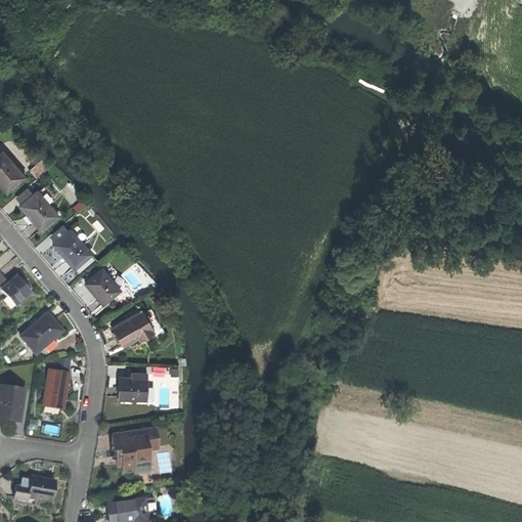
[(0,180),(8,190),(25,176),(3,151),(0,155),(0,180)]
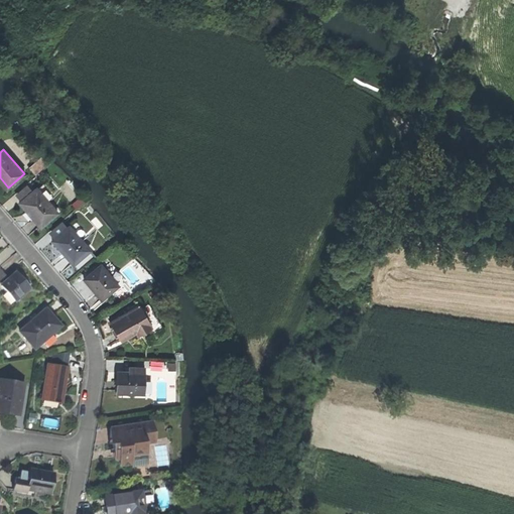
[(30,165),(37,173),(49,163),(42,156),(30,165)]
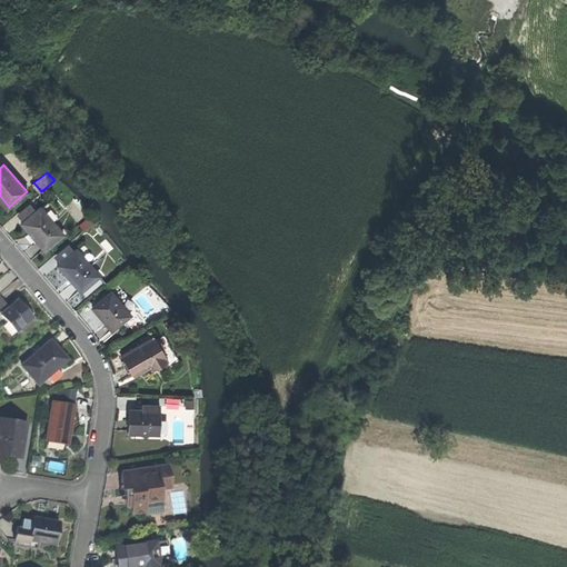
[(20,216),(26,221),(37,210),(32,205),(20,216)]
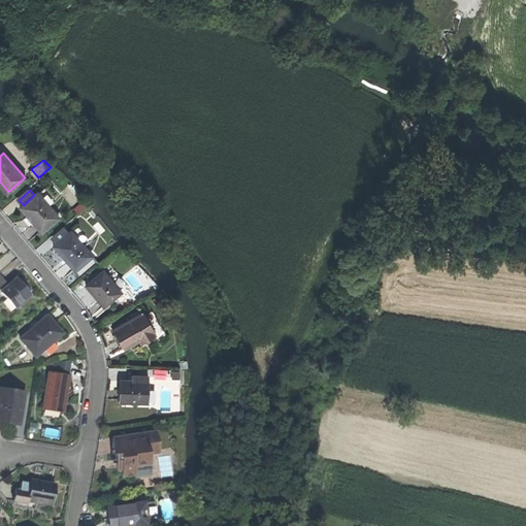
[(24,205),(22,207),(29,216),(31,215),(37,221),(35,223),(43,232),(61,217),(39,192),(34,195),(24,205)]
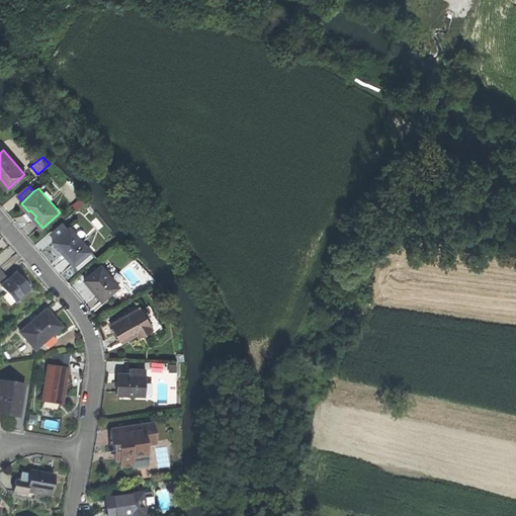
[(53,233),(58,238),(69,228),(64,223),(53,233)]
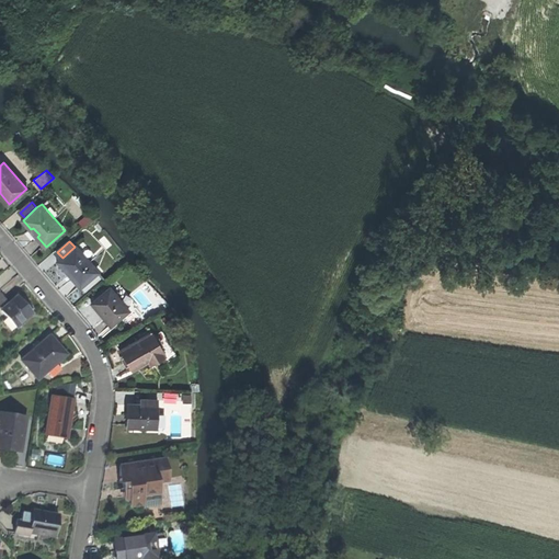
[(82,241),(78,246),(92,261),(97,257),(82,241)]
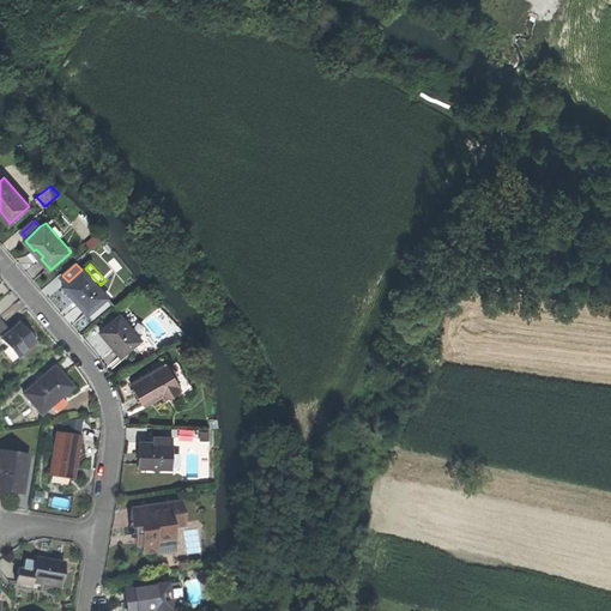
[(68,282),(65,285),(79,300),(91,314),(110,296),(101,285),(85,268),(85,267),(82,270),(68,282)]
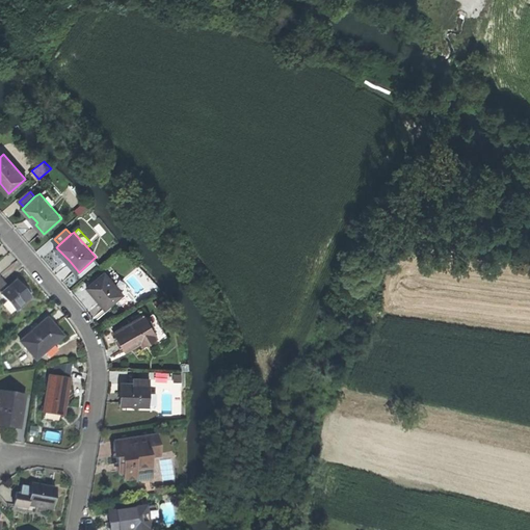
[(97,297),(106,308),(124,293),(110,279),(105,271),(87,287),(97,297)]
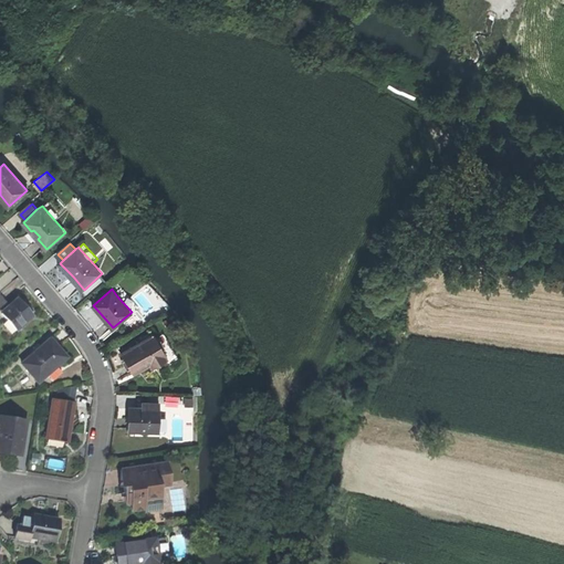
[(122,292),(117,296),(132,312),(136,309),(122,292)]
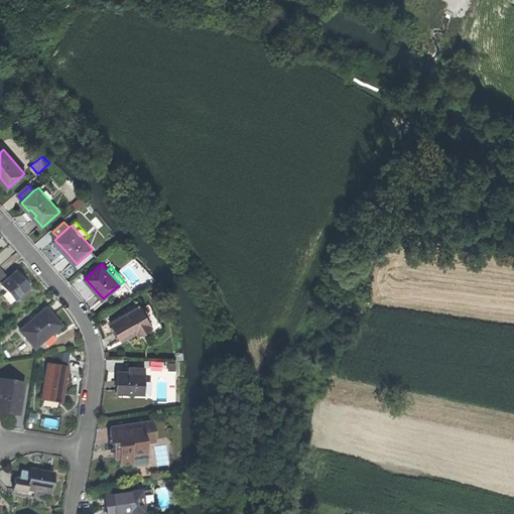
[(2,285),(15,300),(30,287),(23,279),(17,272),(10,279),(2,285)]
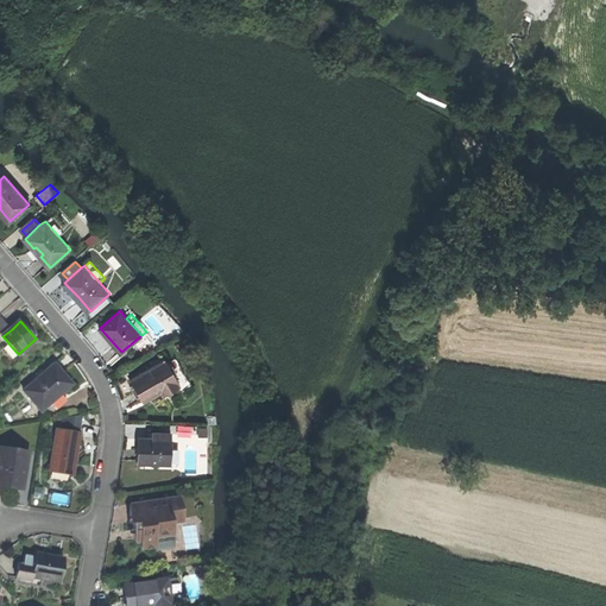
[(0,328),(0,333),(2,336),(12,329),(6,323),(0,328)]
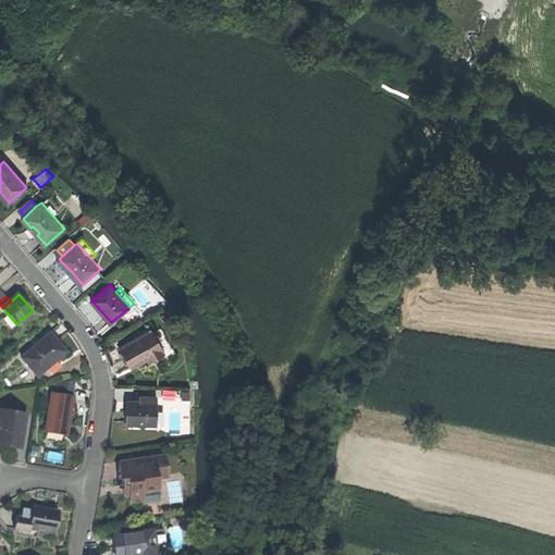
[(127,358),(133,367),(148,358),(152,355),(155,359),(165,353),(162,348),(163,347),(152,329),(121,347),(127,358)]
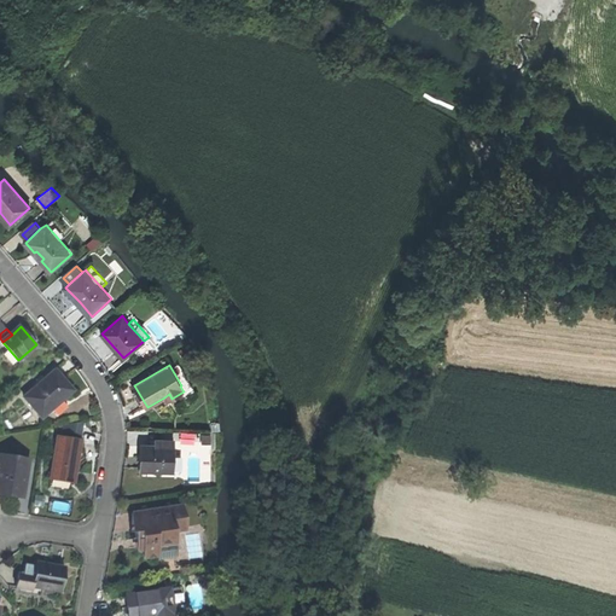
[(25,396),(44,417),(74,389),(65,379),(57,370),(25,396)]
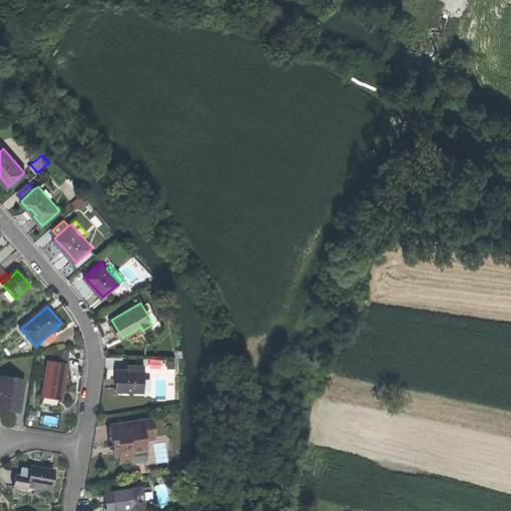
[(55,351),(54,362),(67,364),(70,350),(55,351)]
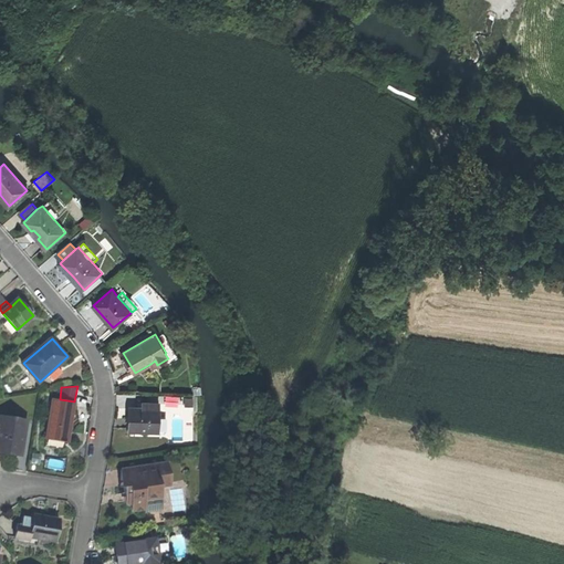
[(49,437),(70,440),(73,420),(76,401),(74,401),(60,399),(54,398),(49,437)]
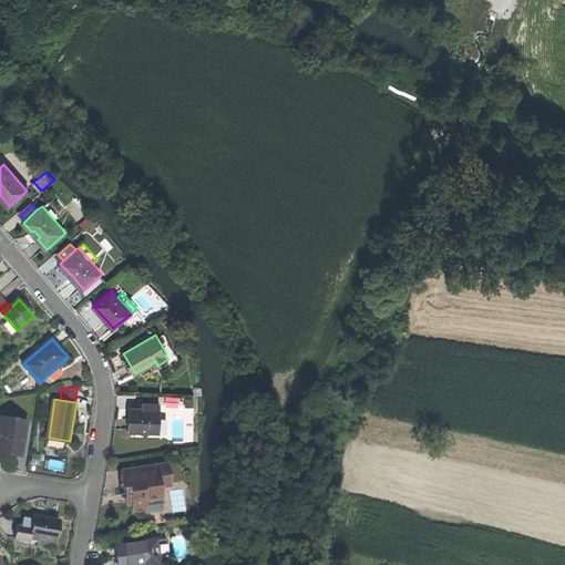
[(144,408),(131,408),(131,417),(130,430),(152,430),(160,431),(160,415),(161,403),(149,403),(149,408),(144,408)]
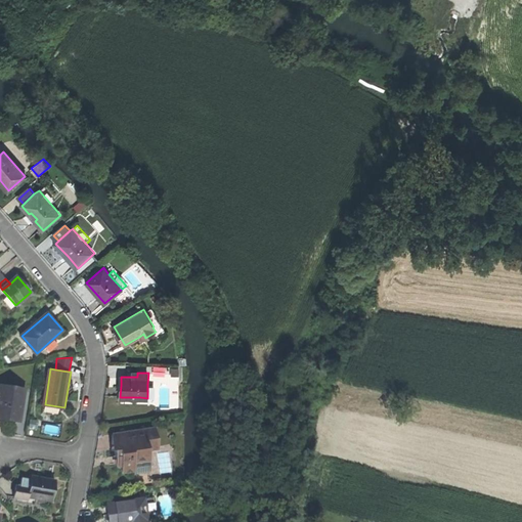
[(8,379),(7,387),(24,389),(25,381),(8,379)]
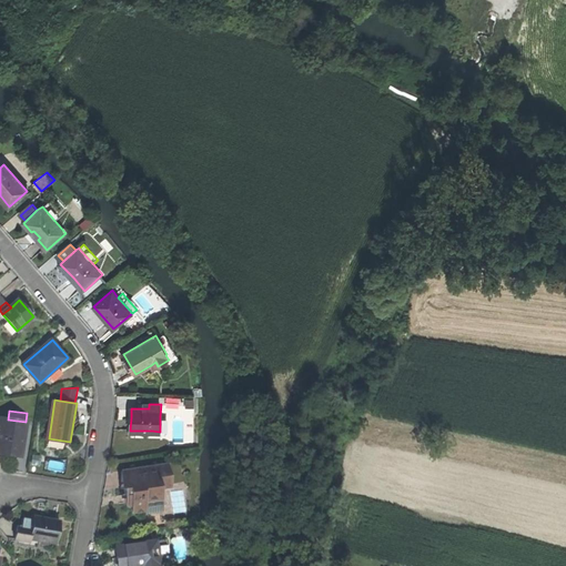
[(165,417),(160,416),(160,432),(152,431),(152,434),(165,435),(165,417)]
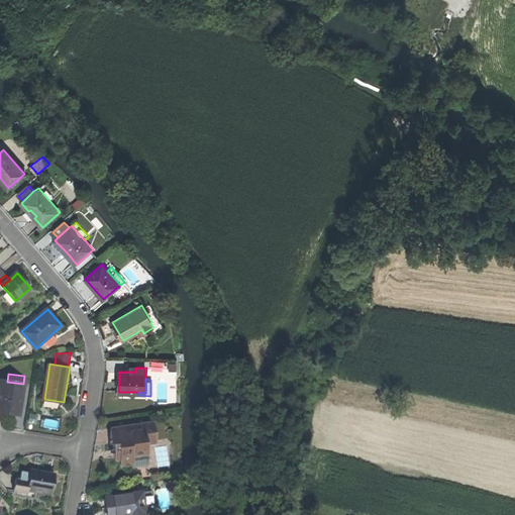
[(0,411),(5,412),(16,414),(18,404),(22,404),(25,384),(23,384),(7,382),(1,381),(0,386),(0,411)]
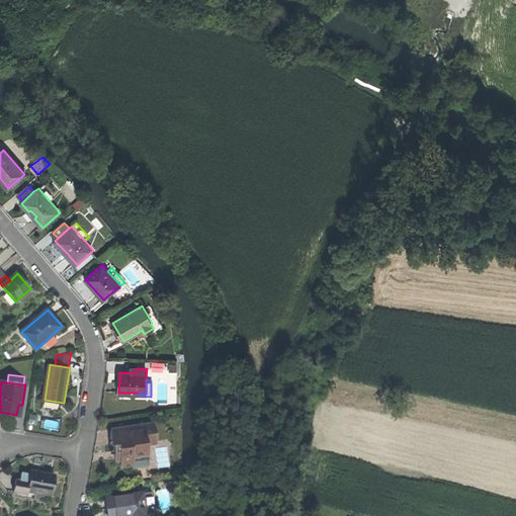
[(143,424),(143,429),(145,428),(147,444),(157,442),(154,423),(143,424)]
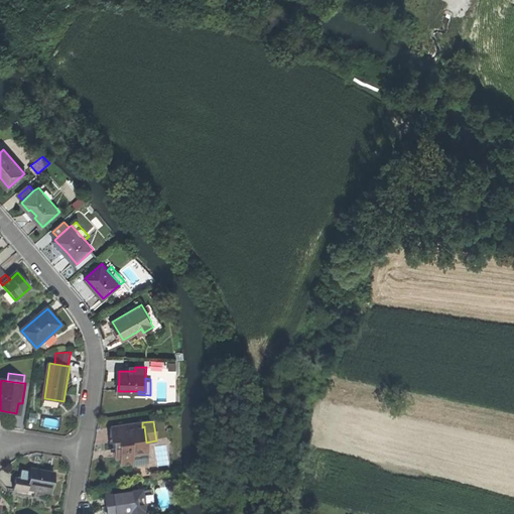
[(146,442),(144,426),(142,427),(125,429),(125,425),(111,427),(110,443),(114,443),(115,451),(116,459),(121,458),(122,465),(133,463),(134,468),(150,465),(146,442)]
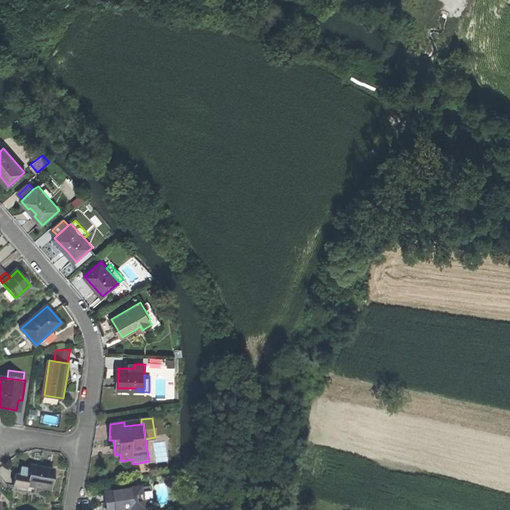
[(35,486),(51,488),(54,469),(41,467),(30,465),(30,468),(27,484),(35,486)]
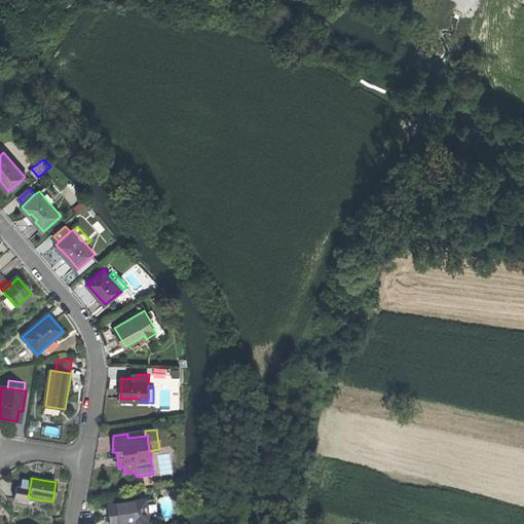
[(14,498),(24,499),(25,497),(28,497),(31,481),(21,480),(20,486),(16,485),(14,498)]
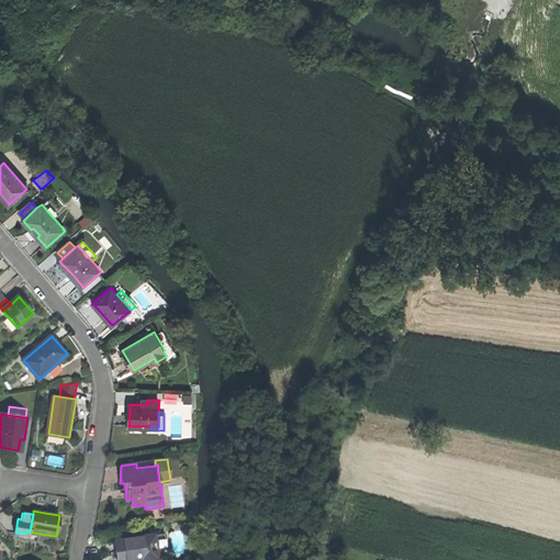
[(37,540),(38,534),(30,532),(26,532),(25,534),(25,538),(37,540)]
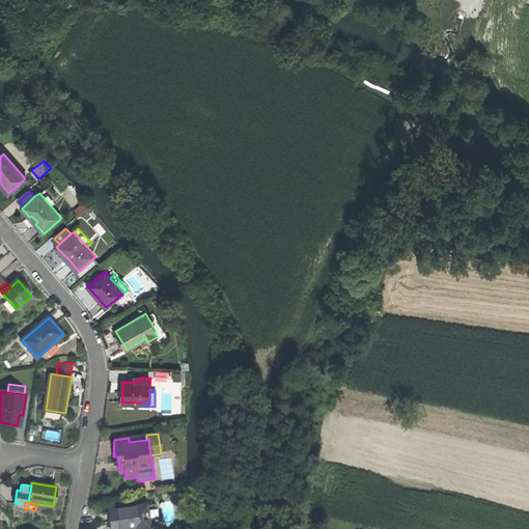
[(150,528),(146,504),(110,510),(111,523),(112,528),(150,528)]
